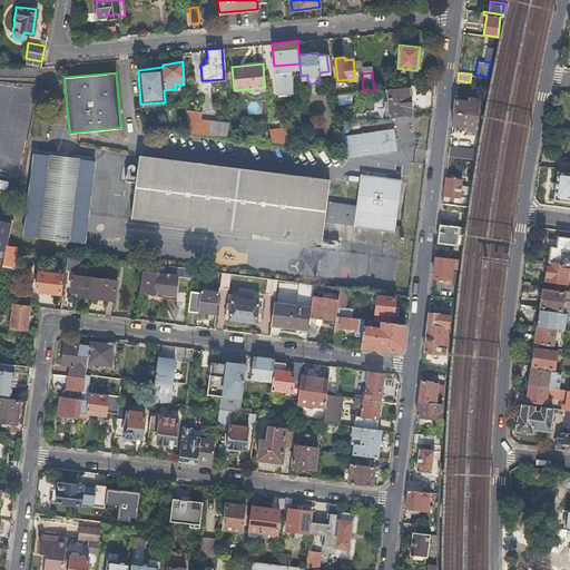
[(264,92),(265,90),(265,87),(246,89),(246,92),(248,95),(252,97),(254,97),(256,97),(259,96),(262,95),(264,92)]
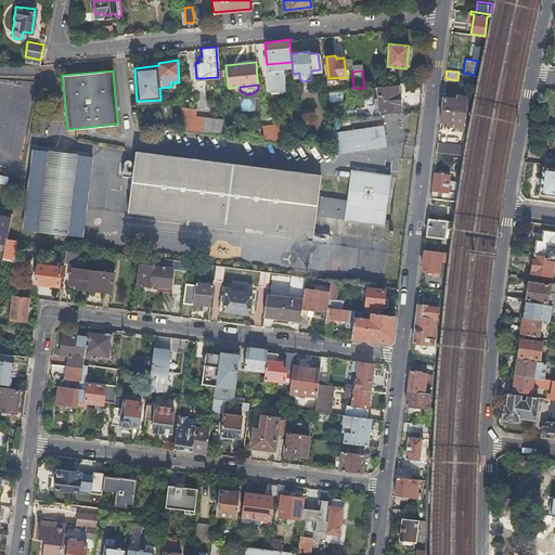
[(377,94),(378,113),(401,111),(401,104),(402,104),(401,92),(400,92),(399,85),(387,86),(386,88),(384,89),(384,94),(377,94)]
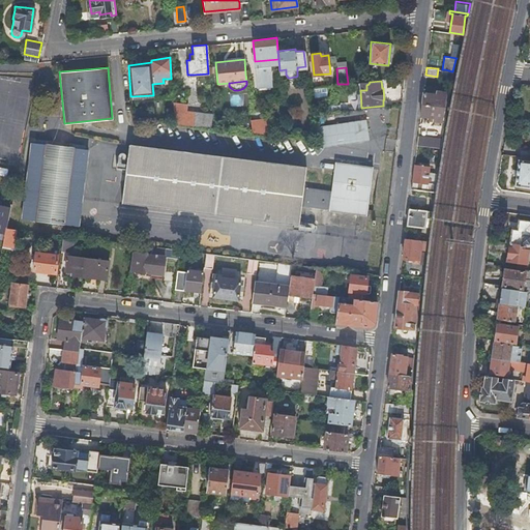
[(173,102),(185,104),(184,87),(172,88),(173,102)]
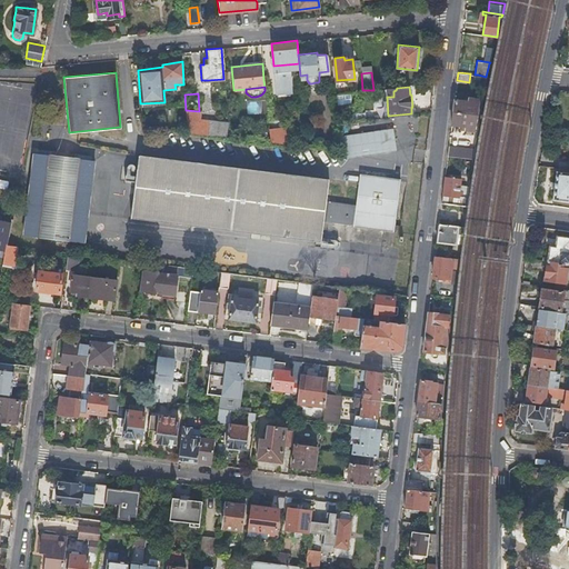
[(347,95),(336,96),(337,106),(348,105),(347,95)]
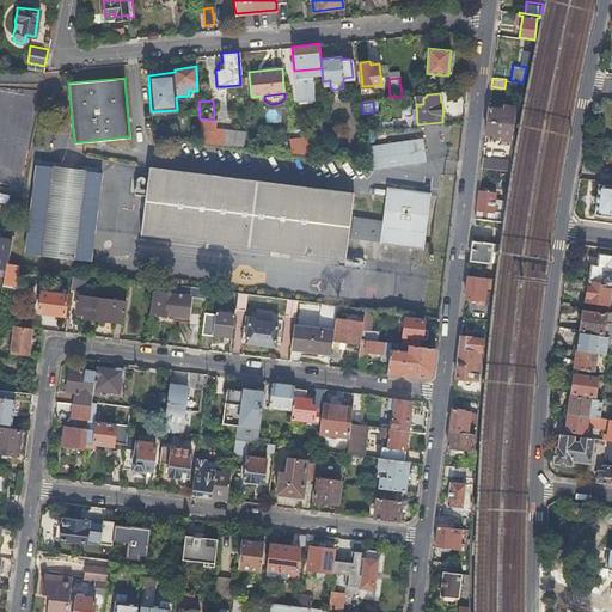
[(489,105),(487,118),(513,122),(515,105),(503,103),(503,106),(489,105)]
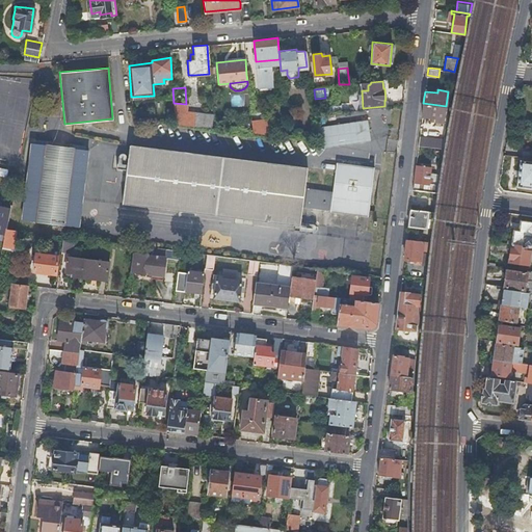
[(243,106),(243,94),(230,95),(230,106),(243,106)]
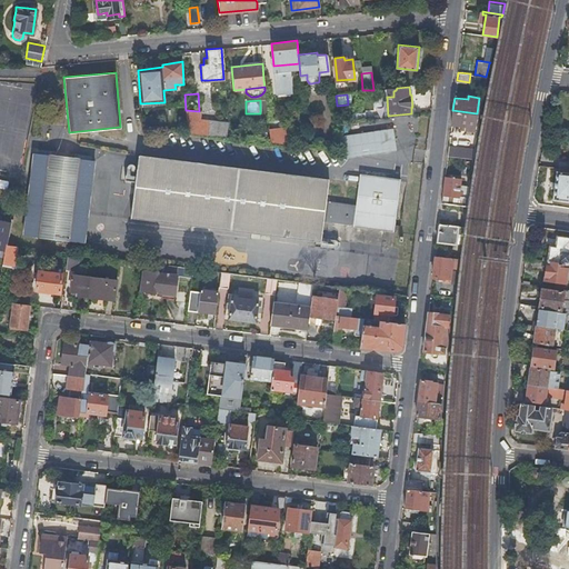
[(227,122),(226,109),(212,107),(201,111),(201,119),(227,122)]
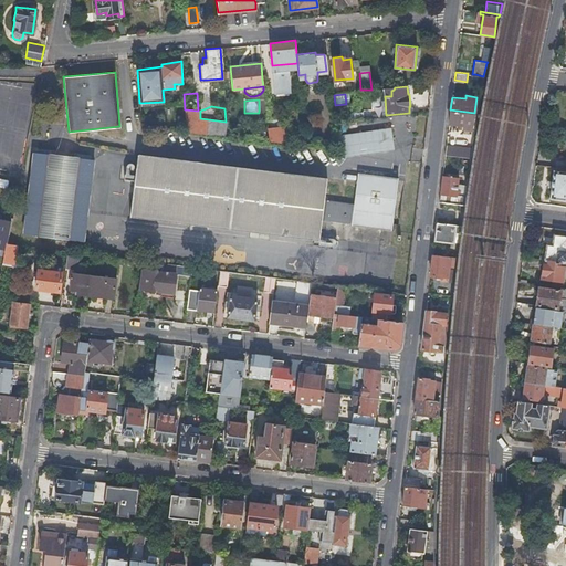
[(200,118),(200,111),(198,111),(185,109),(185,116),(200,118)]
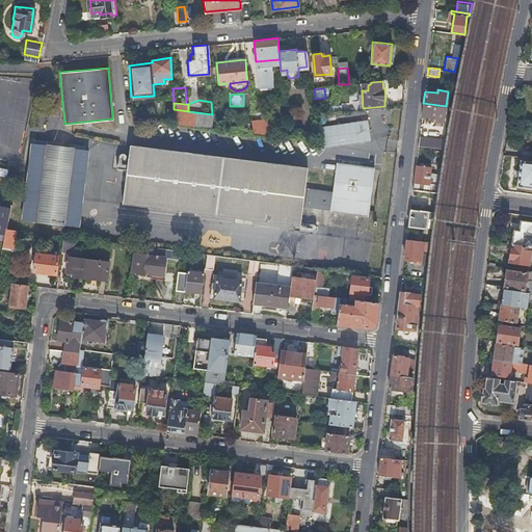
[(434,120),(444,121),(446,106),(423,103),(422,115),(430,116),(434,117),(434,120)]
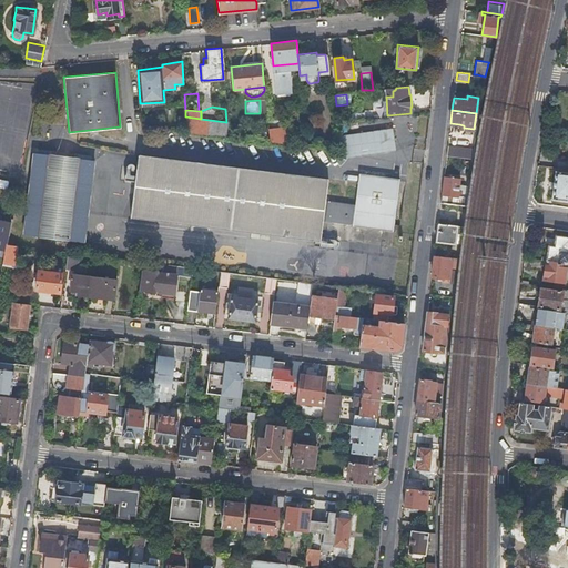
[(186,132),(224,137),(226,122),(201,119),(185,117),(186,132)]
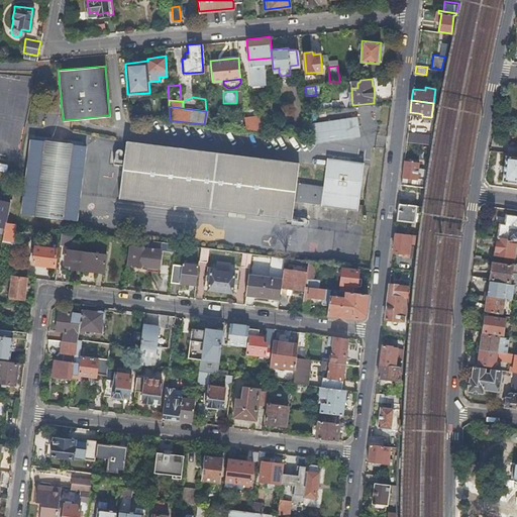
[(245,129),(263,131),(261,117),(251,117),(250,107),(243,107),(245,129)]
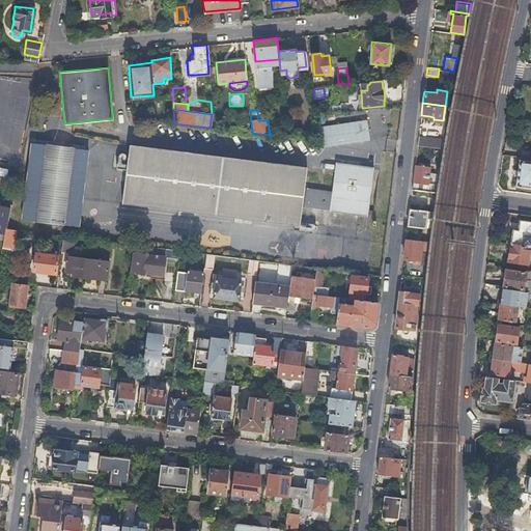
[(316,126),(319,146),(369,139),(367,118),(316,126)]
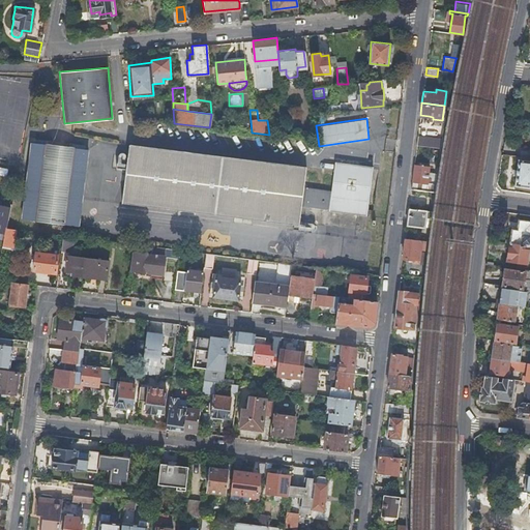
[(286,137),(295,138),(296,133),(290,131),(290,128),(286,129),(286,137)]
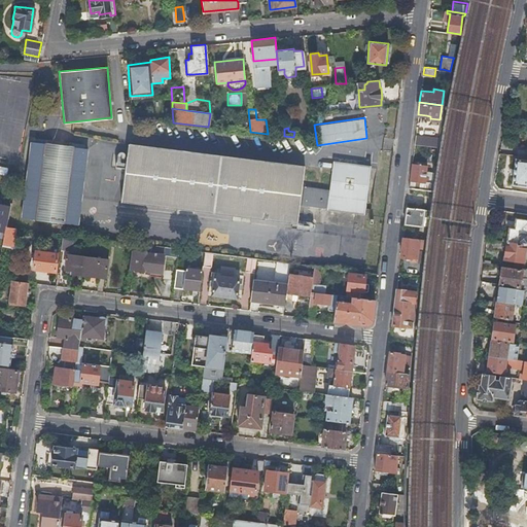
[(414,143),(438,146),(440,138),(415,134),(414,143)]
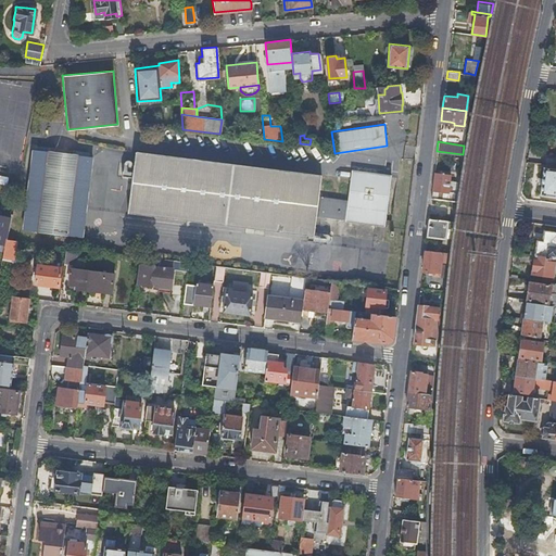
[(48,150),(33,148),(21,229),(37,231),(48,150)]
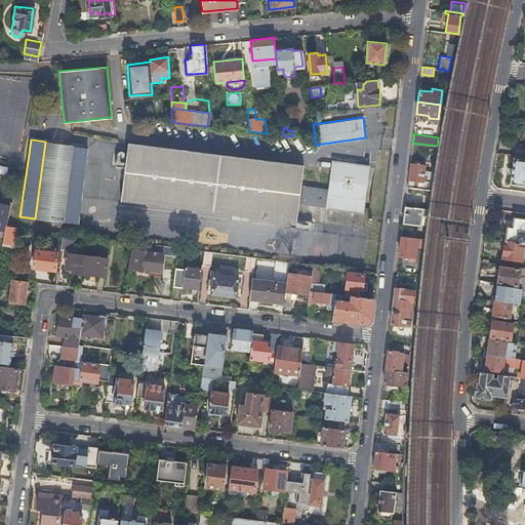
[(71,146),(45,142),(35,218),(61,221),(71,146)]
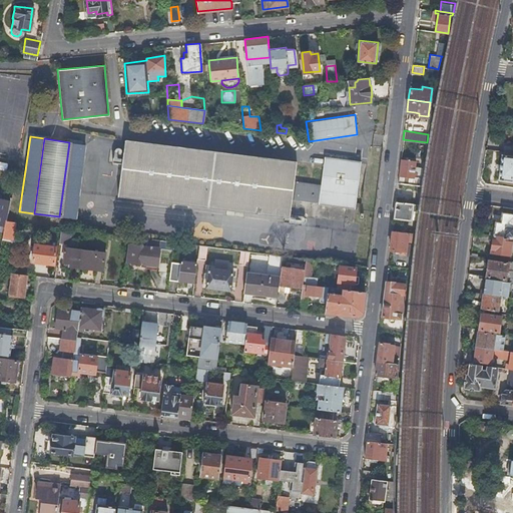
[(296,161),(124,140),(120,173),(118,194),(288,216),(291,198),(356,206),(362,163),(324,158),(321,182),(294,179),(296,161)]
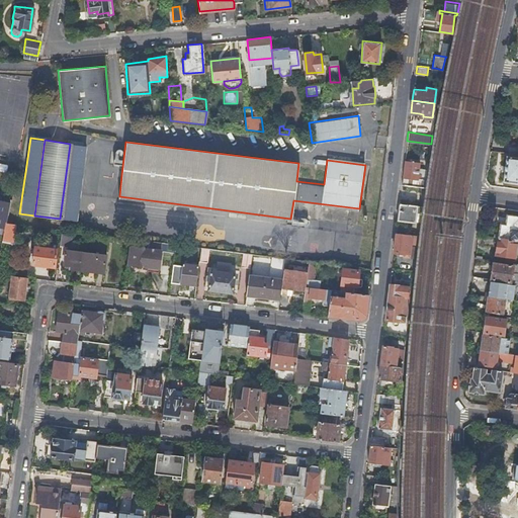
[(85,146),(70,144),(60,219),(75,221),(85,146)]
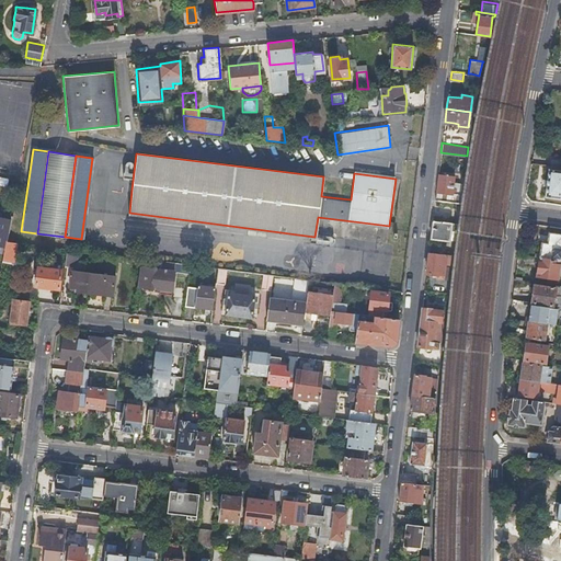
[(560,165),(551,165),(550,169),(549,169),(546,196),(560,197),(560,165)]
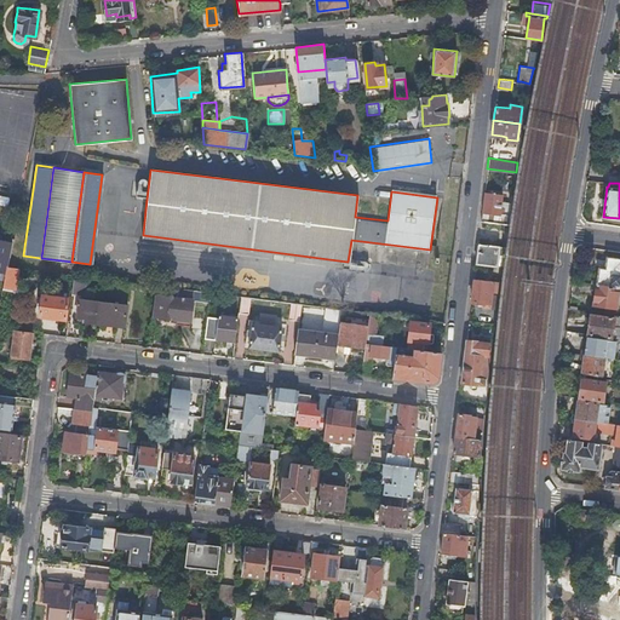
[(500,207),(501,202),(503,194),(484,191),(482,212),(499,214),(500,212),(503,212),(504,207),(500,207)]
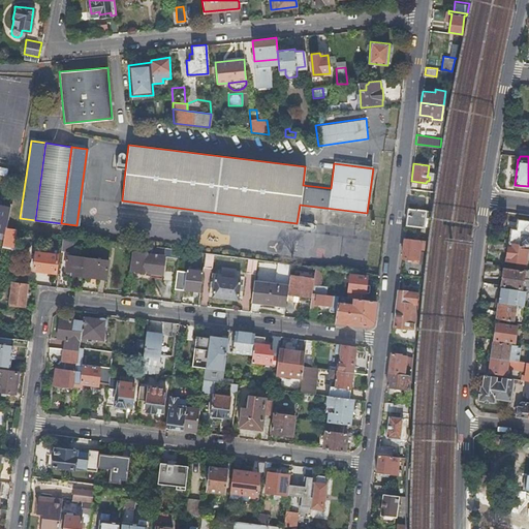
[(425,189),(434,190),(435,182),(436,175),(428,173),(427,177),(430,177),(429,181),(427,181),(426,183),(425,189)]
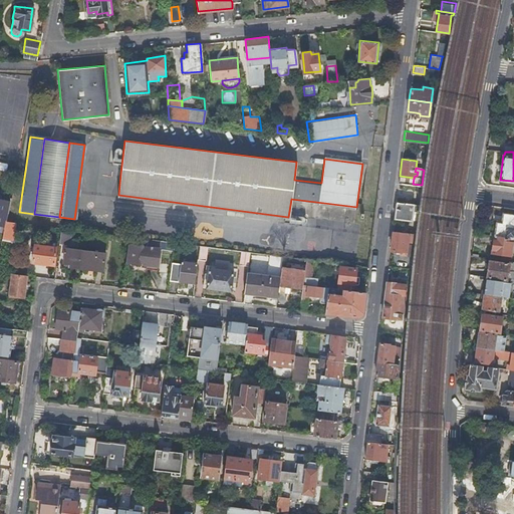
[(399,182),(413,184),(414,178),(400,176),(399,182)]
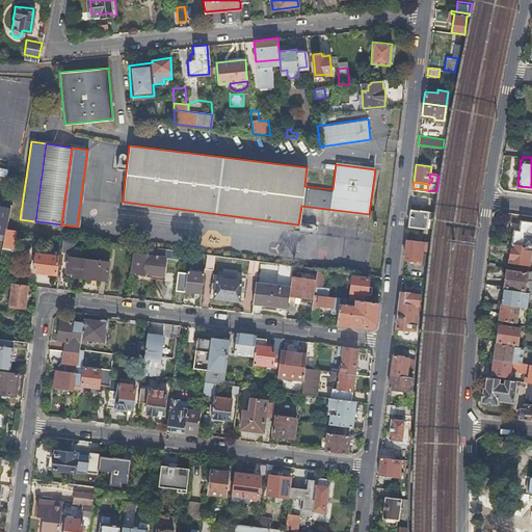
[(5,228),(9,207),(0,205),(0,231),(4,232),(5,228)]
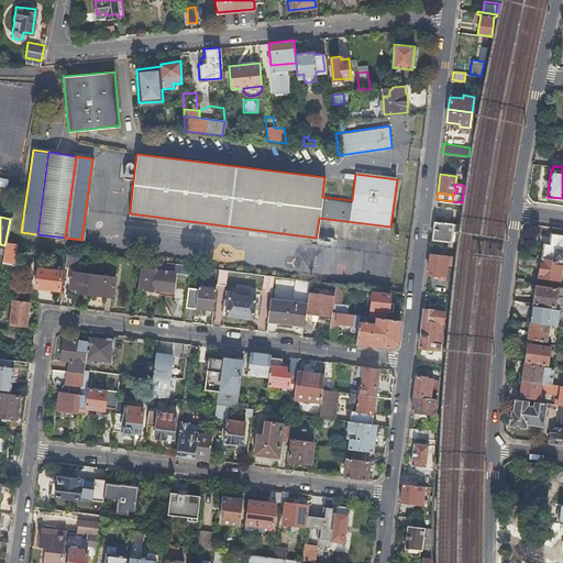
[(457,231),(459,224),(455,223),(434,220),(432,239),(451,241),(451,240),(452,231),(457,231)]
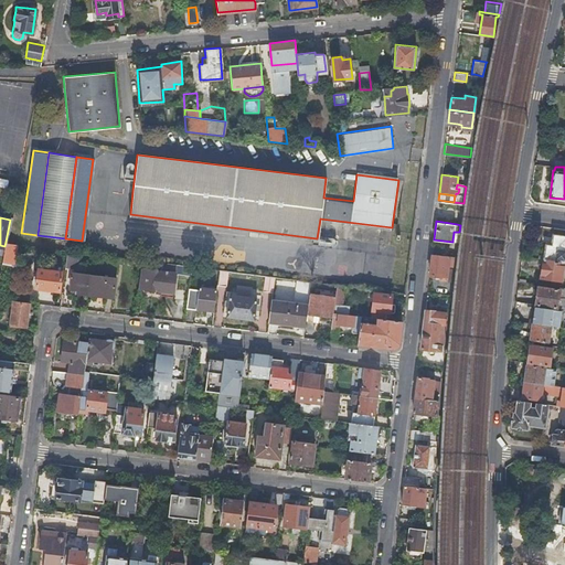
[(564,263),(564,262),(564,234),(553,233),(551,245),(545,244),(543,259),(564,263)]
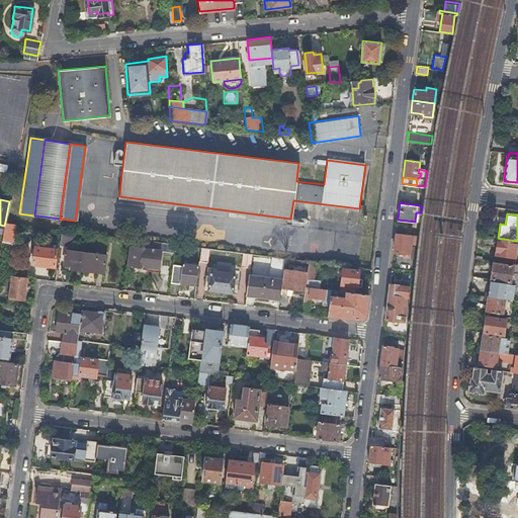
[(12,238),(14,223),(5,222),(4,226),(2,236),(12,238)]
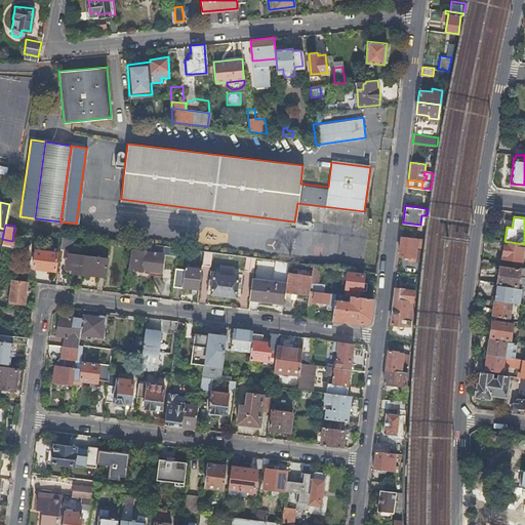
[(320,240),(231,229),(229,243),(318,255),(320,240)]
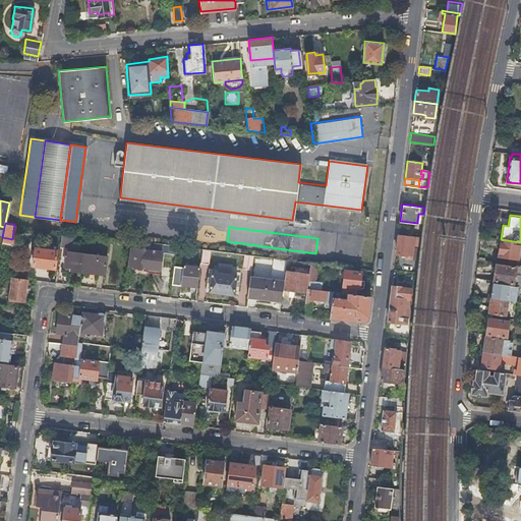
[(67,246),(69,231),(62,230),(60,245),(67,246)]
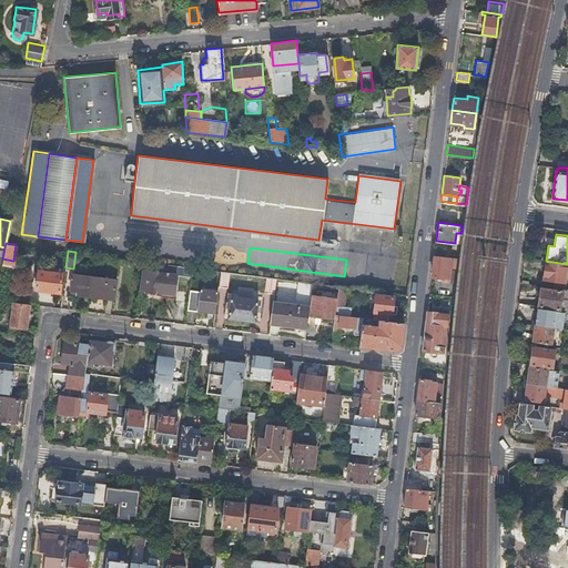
[(457,267),(458,257),(434,254),(432,276),(443,277),(443,276),(444,276),(443,280),(448,281),(449,270),(450,266),(457,267)]
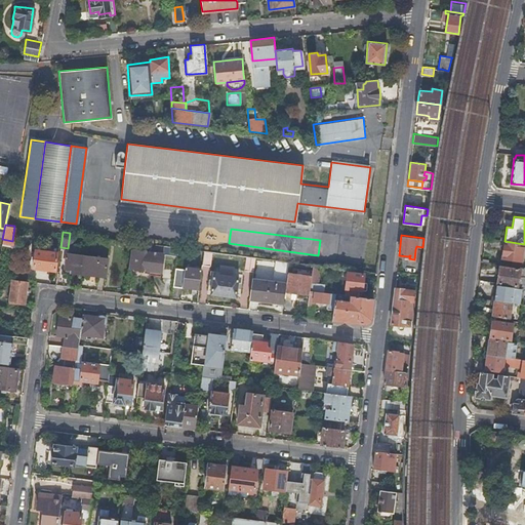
[(362,260),(364,245),(320,240),(318,255),(362,260)]
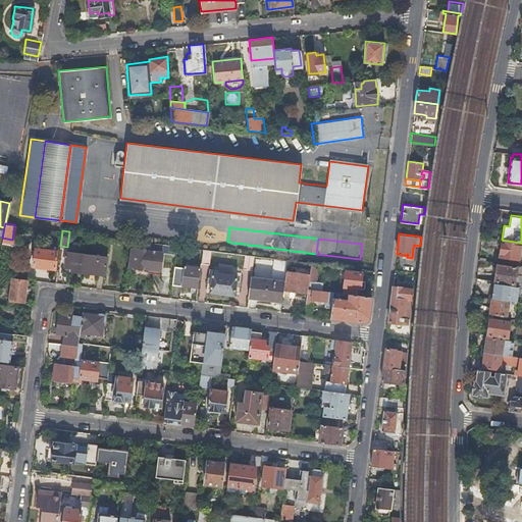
[(502,240),(499,240),(498,247),(501,247),(500,257),(518,260),(521,243),(502,240)]
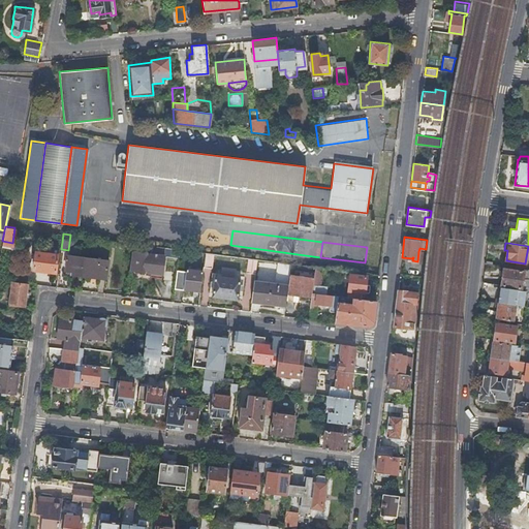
[(34,269),(56,272),(58,254),(50,253),(50,250),(42,249),(42,252),(35,251),(34,269)]
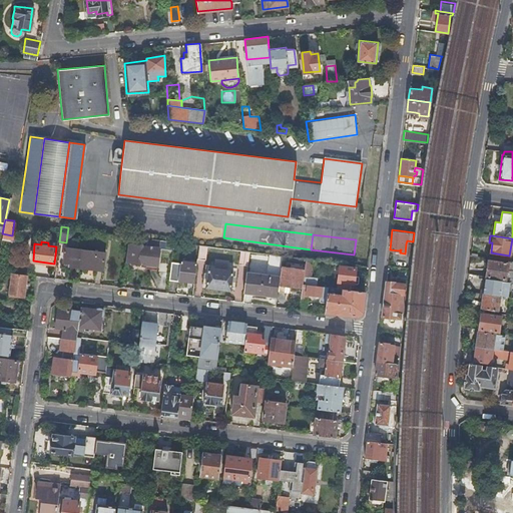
[(158,247),(128,243),(126,261),(156,265),(158,247)]
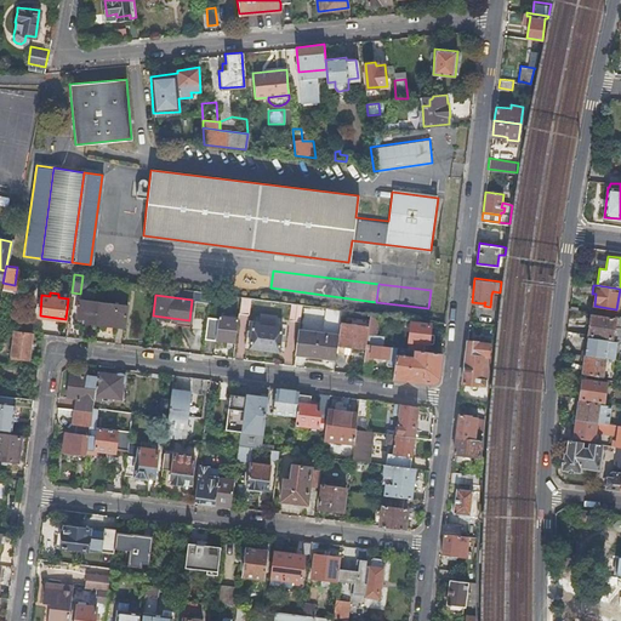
[(248,313),(250,297),(240,296),(238,313),(248,313)]
